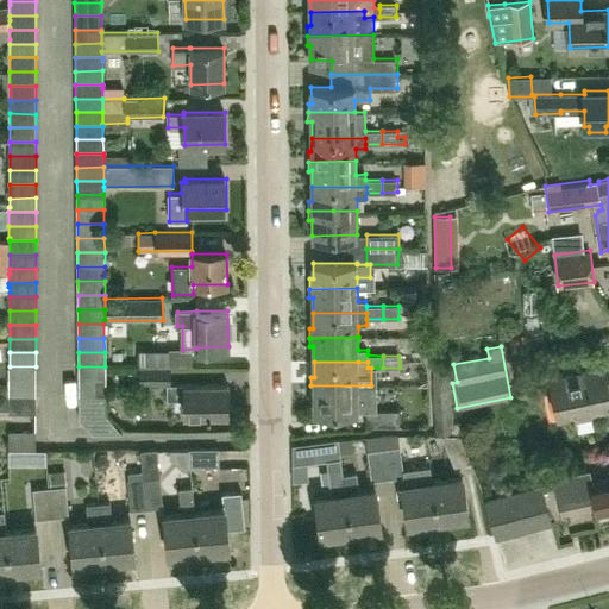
[(140,384),(167,384),(167,399),(184,400),(184,414),(228,414),(228,383),(183,383),(170,383),(170,365),(140,365),(140,384)]
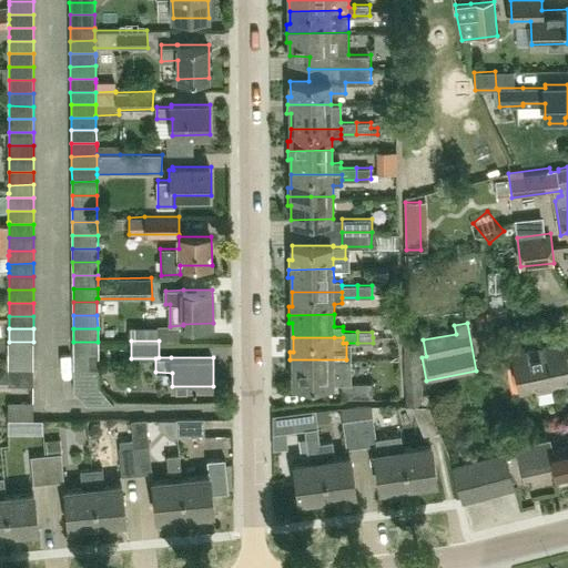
[(9,342),(9,355),(33,355),(33,342),(9,342)]
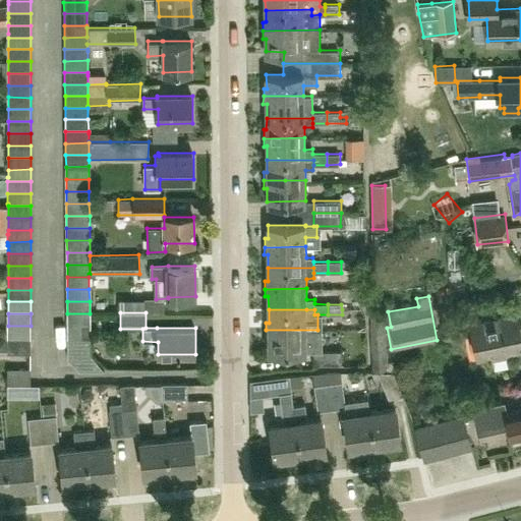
[(91,326),(90,313),(67,313),(68,326),(91,326)]
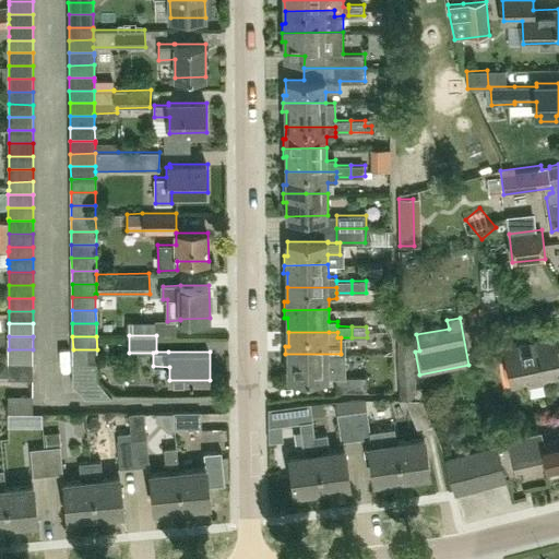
[(503,346),(512,388),(558,378),(558,352),(556,336),(503,346)]
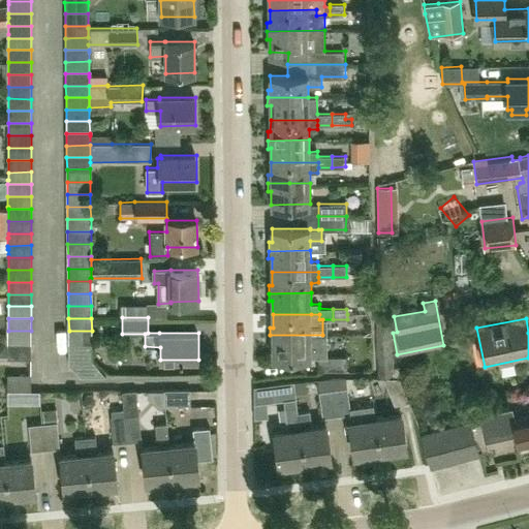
[(8,343),(31,343),(31,331),(8,331),(8,343)]
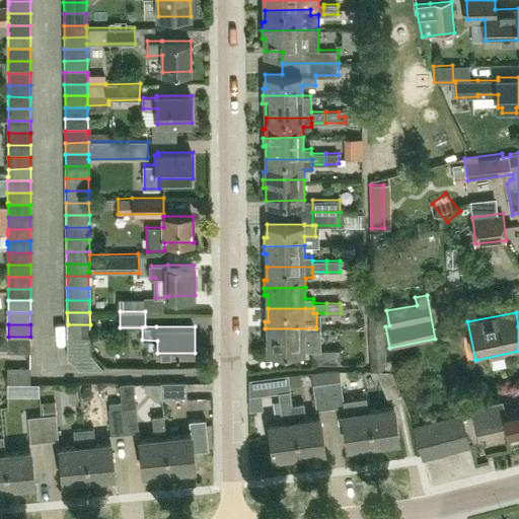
[(68,324),(68,337),(90,337),(90,324),(68,324)]
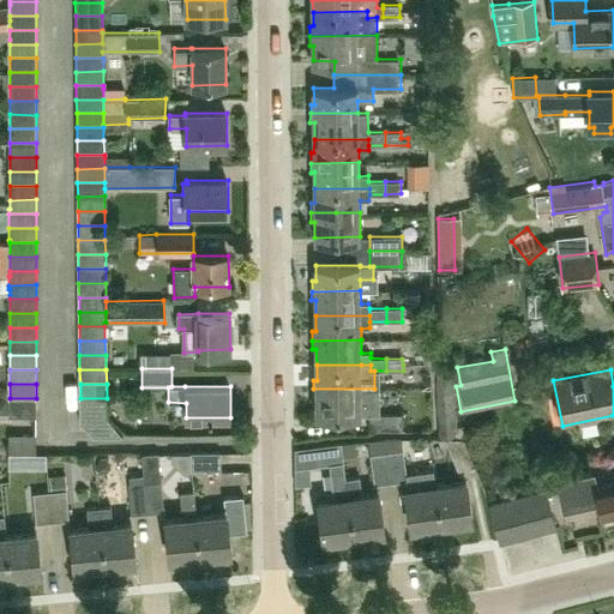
[(374,389),(313,389),(313,398),(317,399),(317,415),(373,414),(373,428),(403,428),(403,414),(380,414),(380,389),(374,389)]
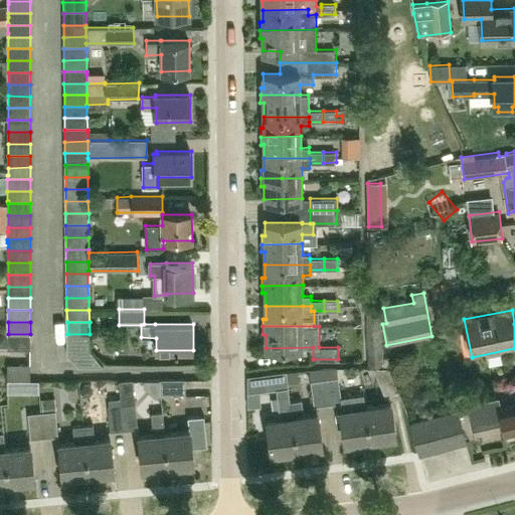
[(30,349),(30,334),(8,334),(8,349),(30,349)]
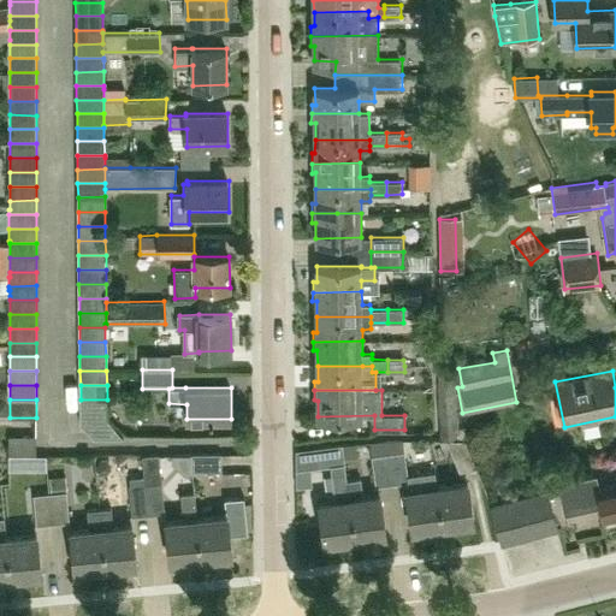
[(107,420),(107,400),(81,400),(81,425),(83,427),(94,438),(105,438),(113,438),(123,438),(107,420)]
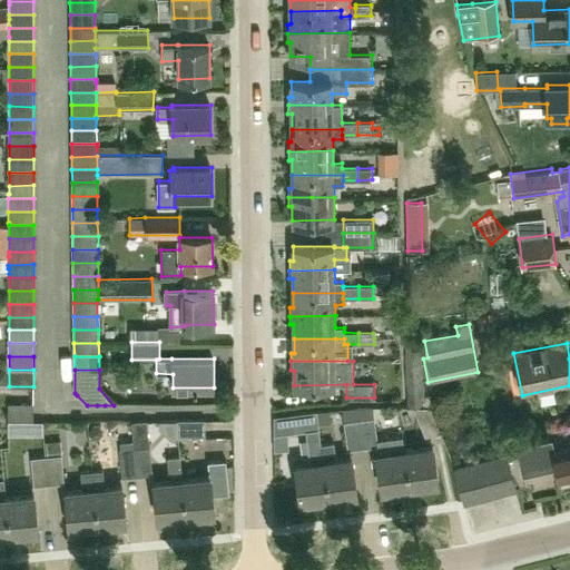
[(8,421),(33,421),(33,403),(8,403),(8,421)]
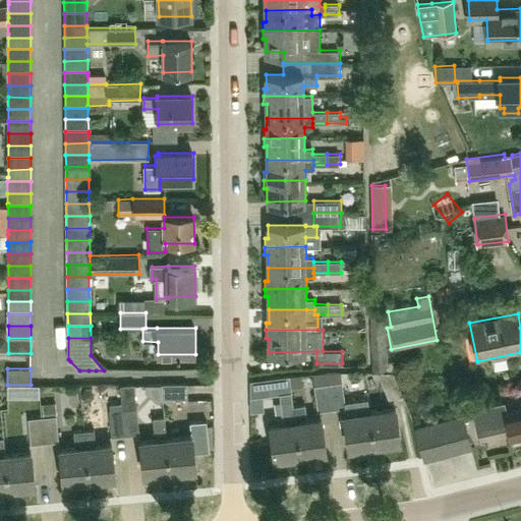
[(389,401),(397,399),(403,397),(393,371),(377,371),(389,401)]
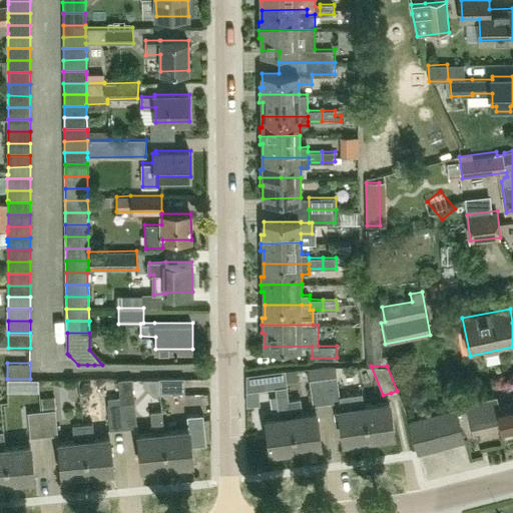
[(287,387),(285,370),(261,373),(263,389),(274,388),(276,397),(279,419),(267,420),(271,453),(296,449),(289,401),(286,387),(287,387)]
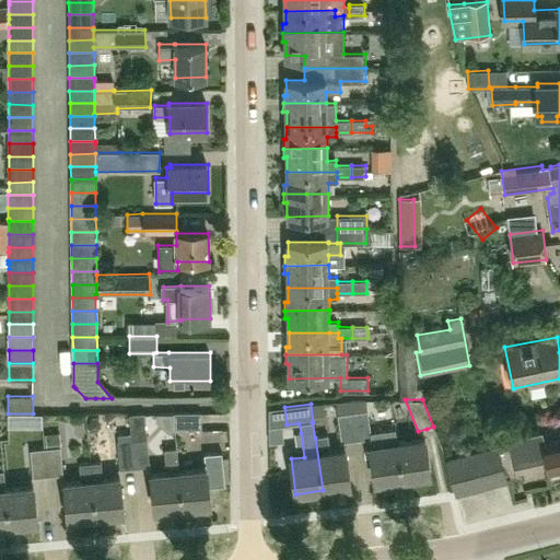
[(375,482),(404,479),(398,443),(395,428),(371,432),(368,410),(353,413),(357,442),(369,438),(375,482)]
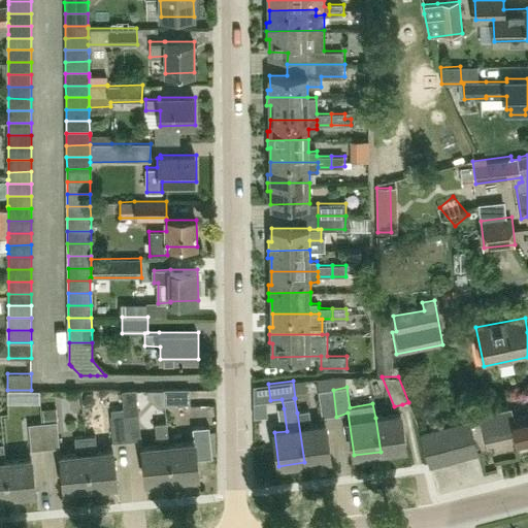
[(164,389),(164,404),(190,403),(190,388),(164,389)]
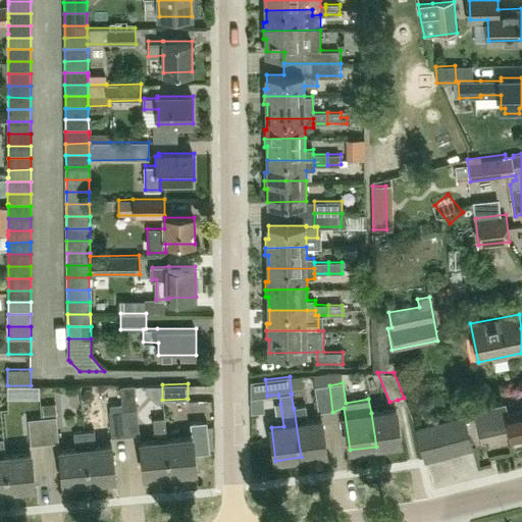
[(122,404),(124,435),(140,434),(135,384),(120,385),(121,404),(122,404)]
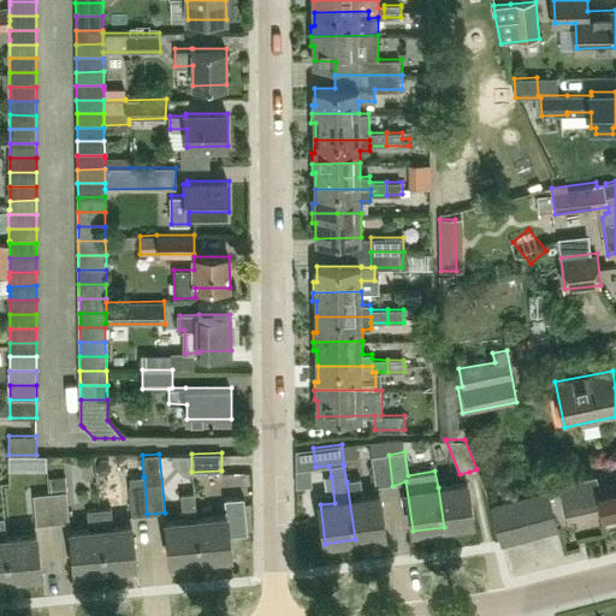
[(377,489),(392,486),(389,455),(372,457),(377,489)]
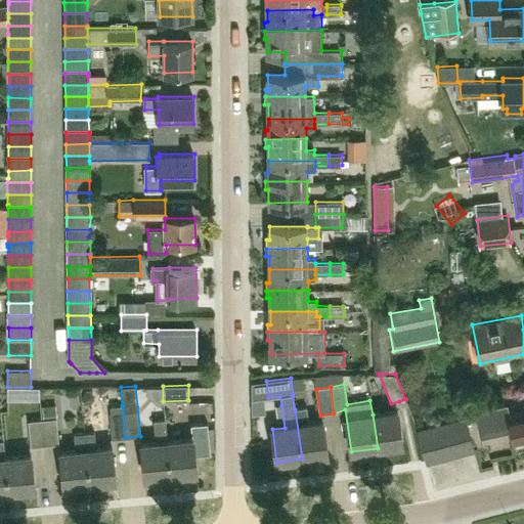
[(112,439),(125,437),(123,405),(122,405),(111,406),(112,412),(110,412),(112,439)]
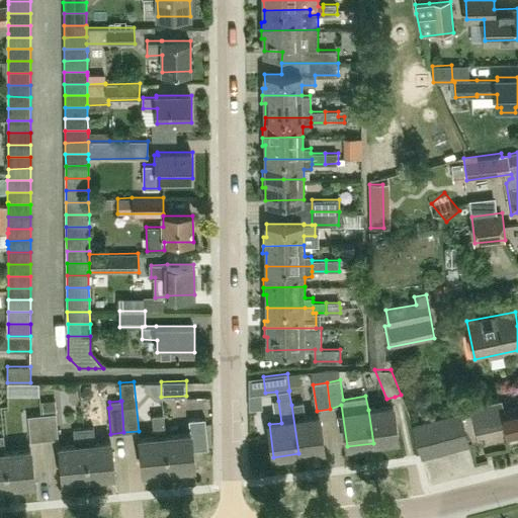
[(517,438),(517,405),(503,409),(501,401),(469,408),(476,432),(505,426),(508,437),(509,436),(510,440),(517,438)]
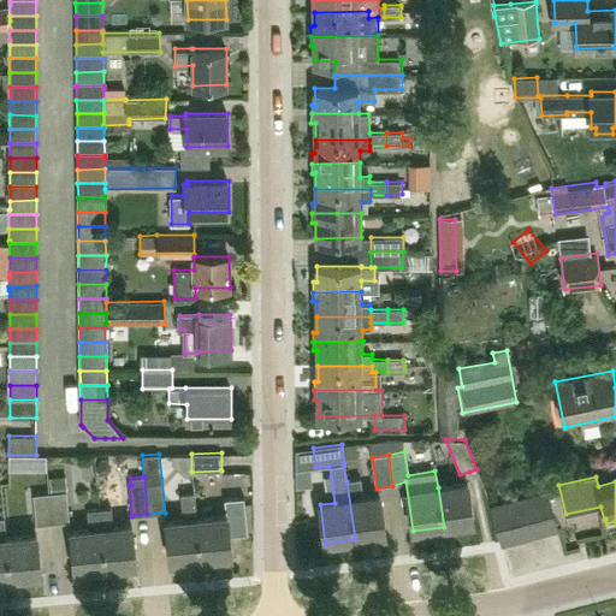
[(347,481),(355,539),(386,535),(381,496),(363,498),(361,479),(347,481)]
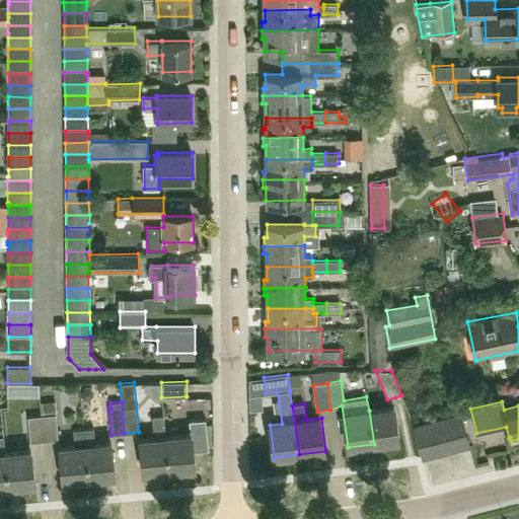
[(394,408),(369,411),(374,444),(398,440),(394,408)]
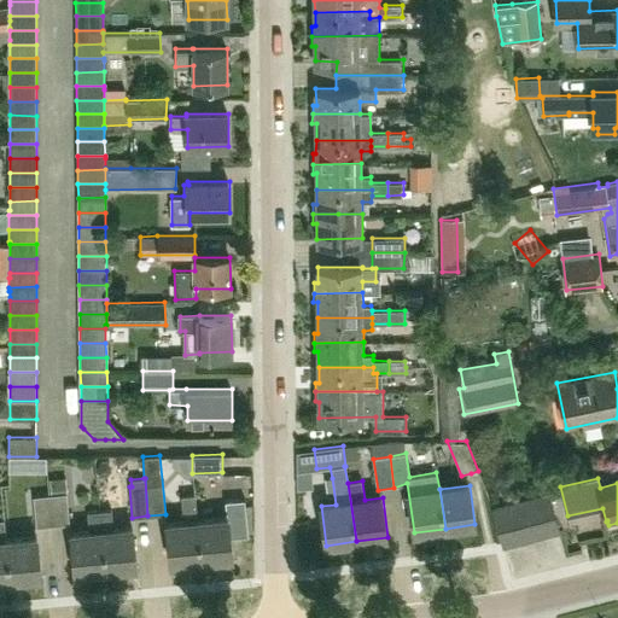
[(548,490),(493,506),(503,546),(559,531),(548,490)]
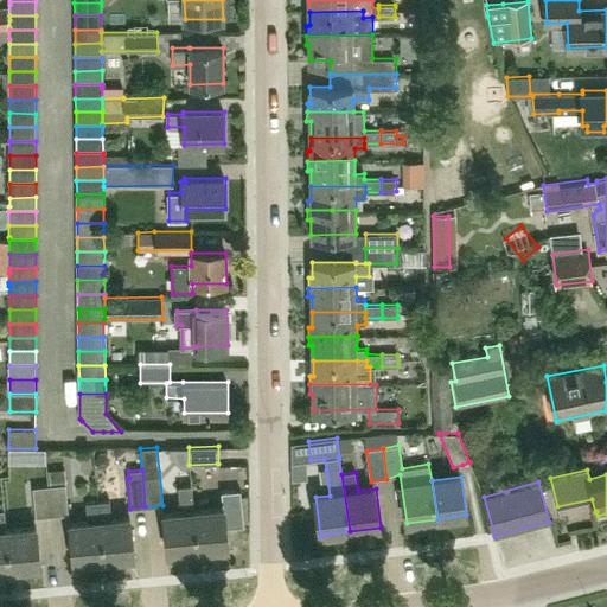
[(49,485),(52,516),(69,515),(65,484),(50,485),(49,485)]
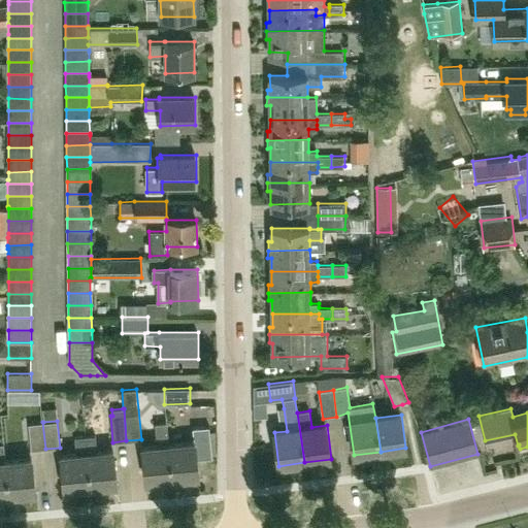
[(31,450),(45,449),(42,422),(28,424),(31,450)]
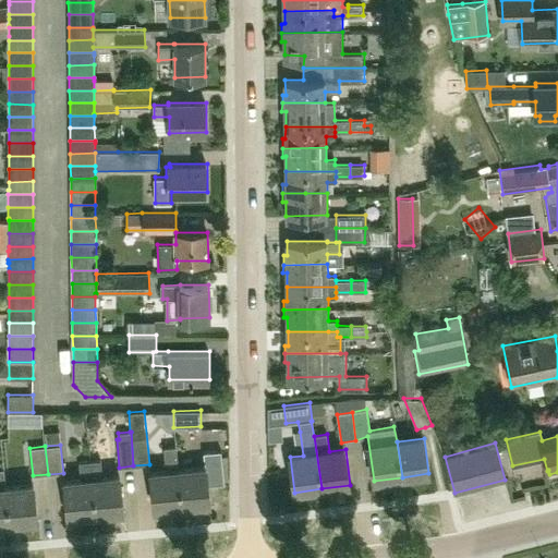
[(166,470),(149,472),(154,507),(181,505),(179,470),(177,447),(164,448),(166,470)]
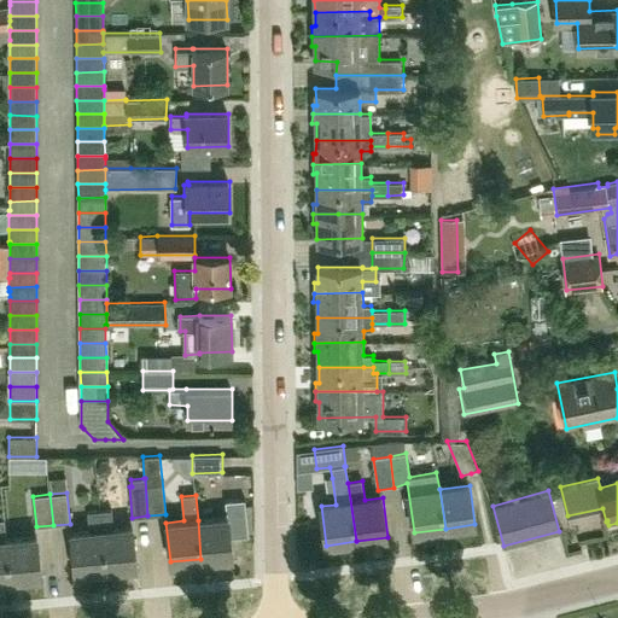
[(232,557),(229,537),(249,535),(245,499),(225,500),(227,518),(198,520),(200,559),(232,557)]
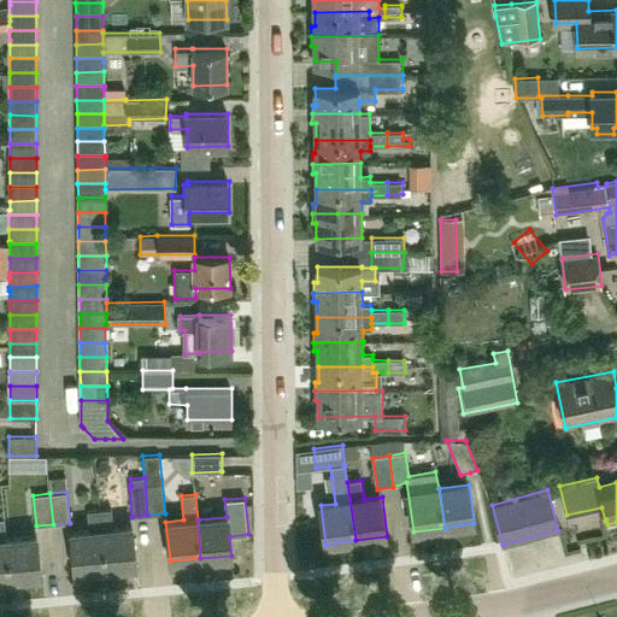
[(99,510),(104,568),(136,564),(131,526),(115,527),(111,509),(99,510)]
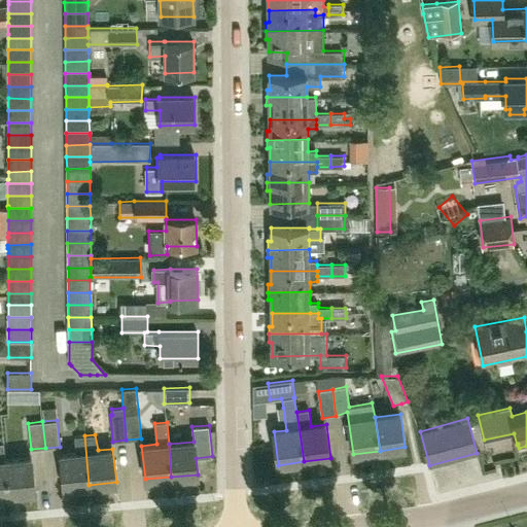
[(63,488),(89,485),(84,435),(73,436),(75,452),(60,454),(63,488)]
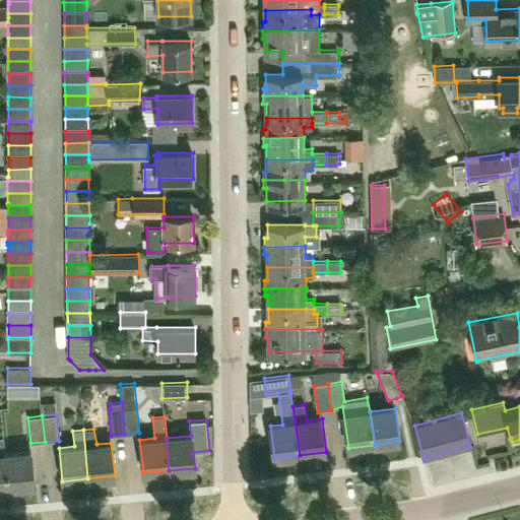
[(0,486),(8,486),(4,454),(3,439),(0,439),(0,486)]
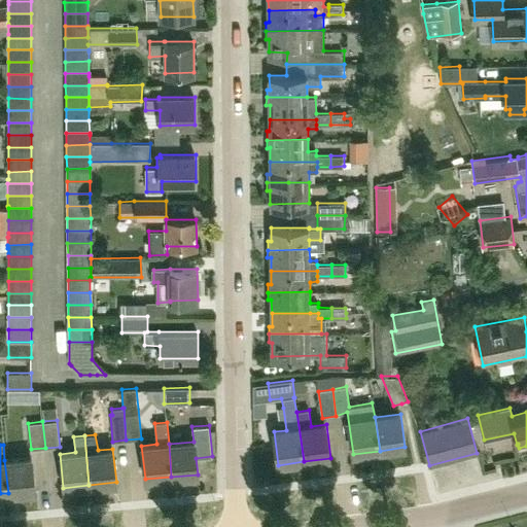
[(31,457),(4,460),(8,493),(35,491),(31,457)]
